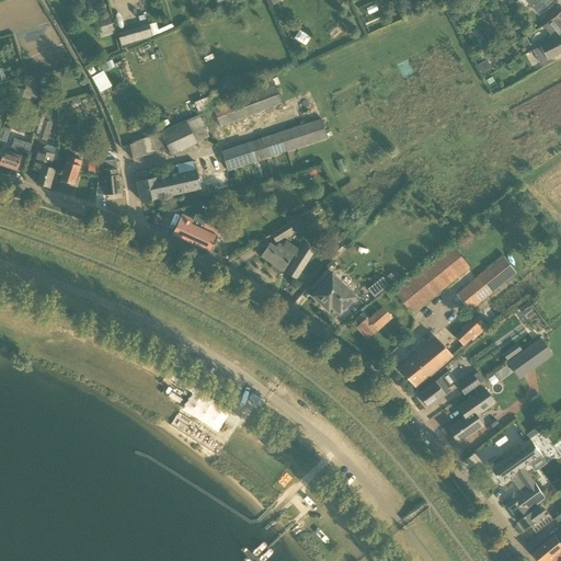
[(80,14),(88,11),(82,0),(76,0),(73,1),(80,14)]
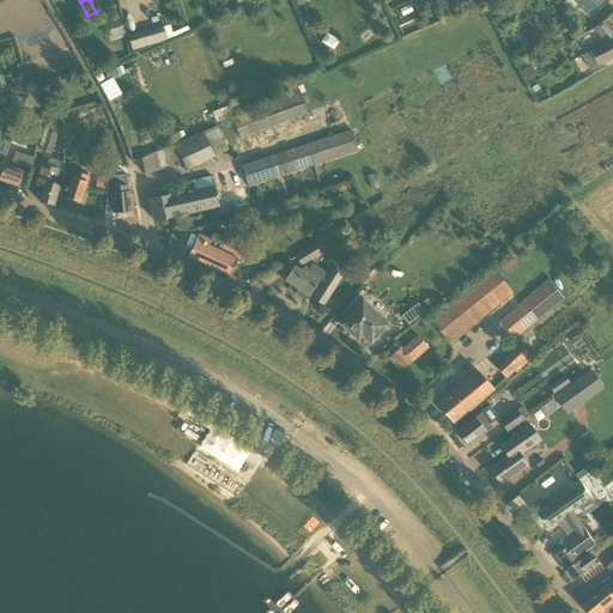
[(575,0),(589,17),(608,1),(607,0),(575,0)]
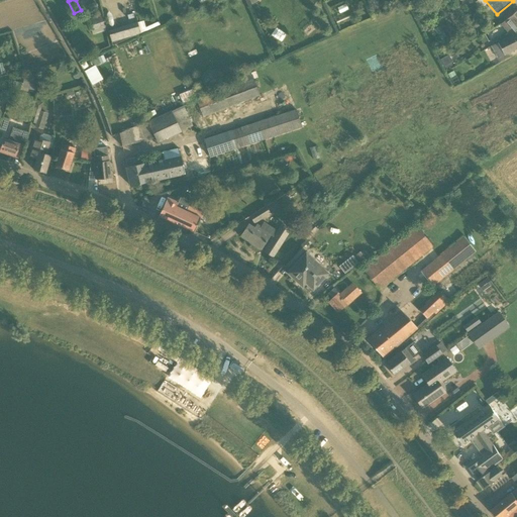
[(90,11),(98,8),(96,2),(88,5),(90,11)]
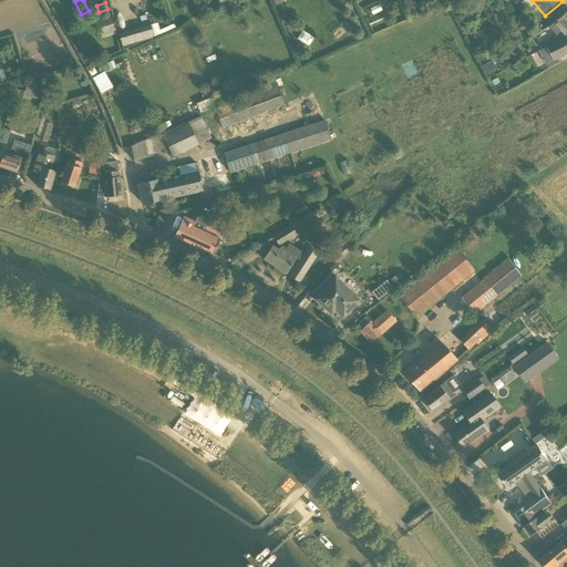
[(566,11),(554,22),(548,27),(556,35),(562,31),(566,38),(566,37),(566,11)]
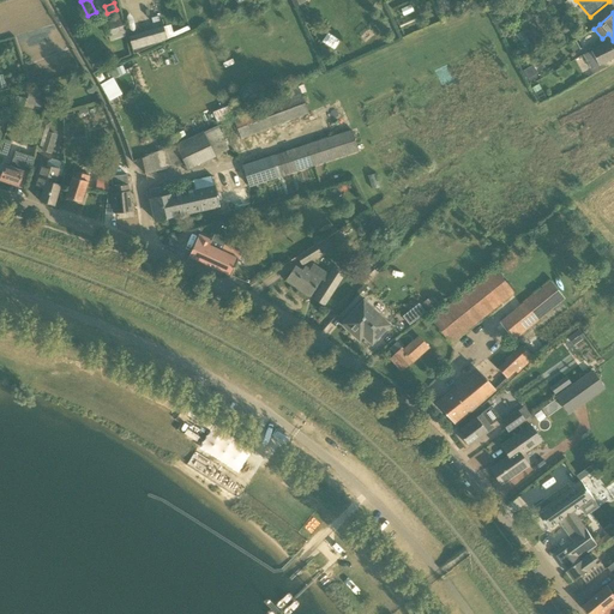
[(125,34),(124,31),(120,18),(103,23),(108,37),(120,32),(121,35),(125,34)]
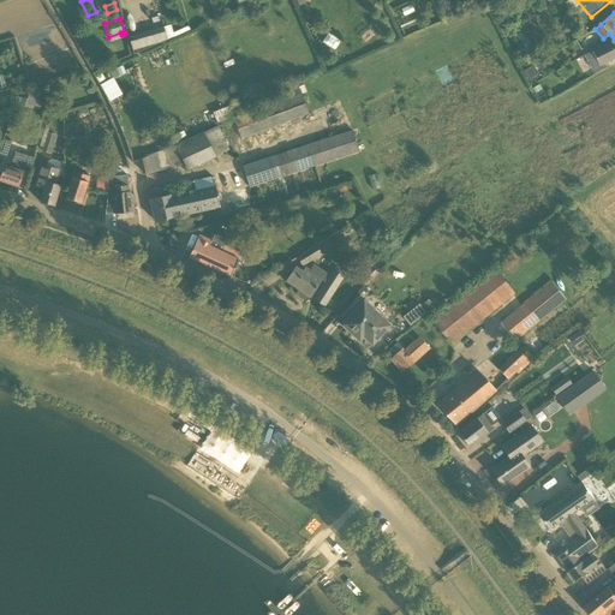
[(163,27),(129,36),(133,51),(135,54),(167,40),(163,27)]
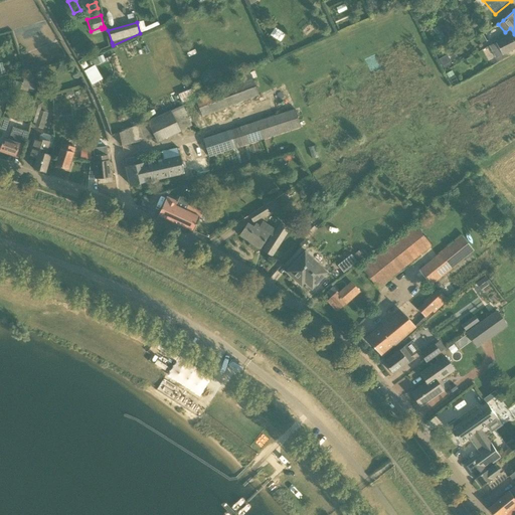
[(514,48),(514,37),(512,38),(510,35),(490,46),(496,58),(514,48)]
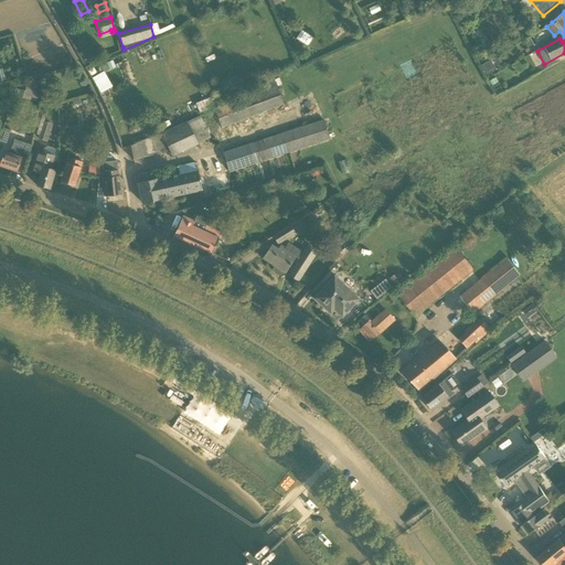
[(107,63),(109,70),(116,67),(113,61),(107,63)]
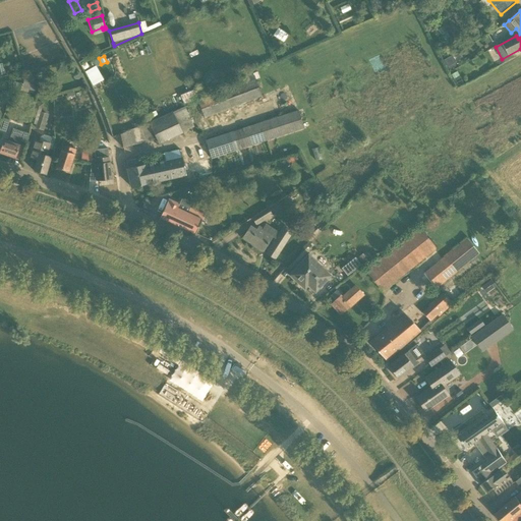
[(262,96),(256,79),(198,102),(205,118),(262,96)]
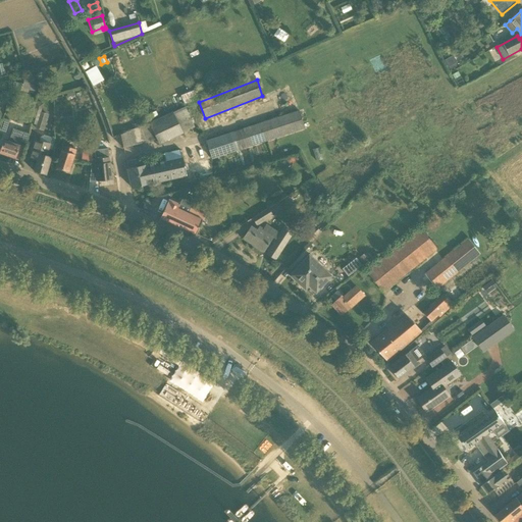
[(38,90),(39,83),(28,81),(25,88),(38,90)]
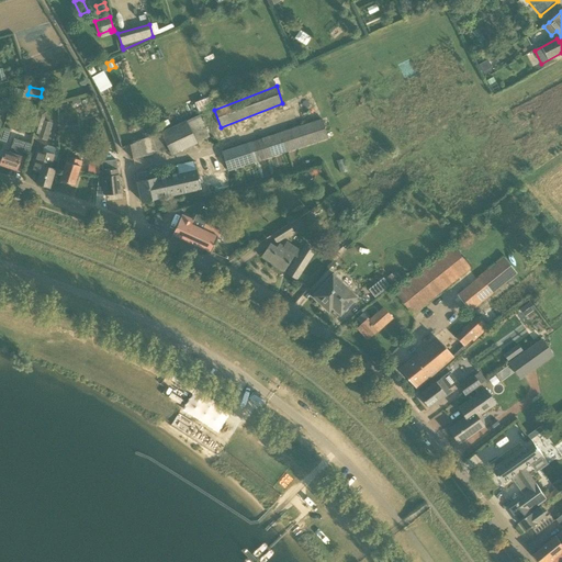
[(218,92),(209,97),(213,108),(229,101),(225,91),(220,93),(218,92)]
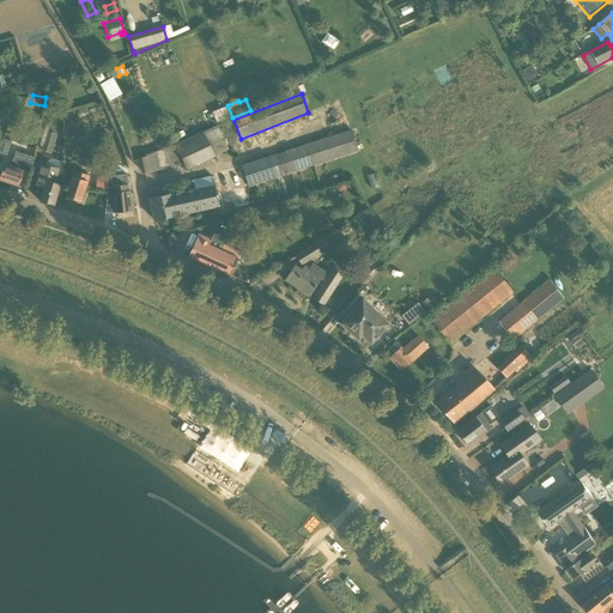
[(52,153),(58,134),(48,132),(52,121),(43,119),(36,144),(42,146),(41,151),(52,153)]
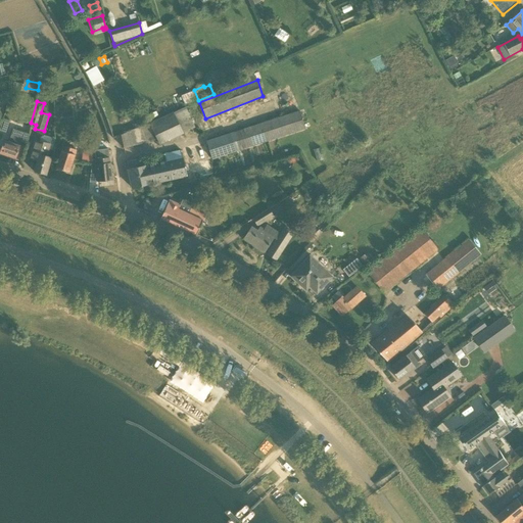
[(186,107),(174,112),(183,133),(195,128),(186,107)]
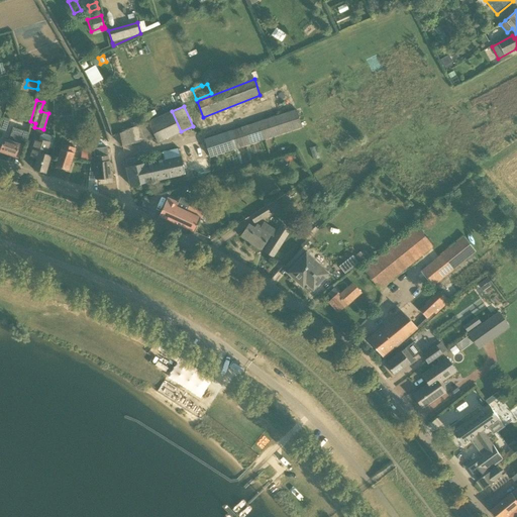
[(153,111),(149,112),(147,108),(132,115),(136,124),(151,117),(151,116),(156,114),(153,111)]
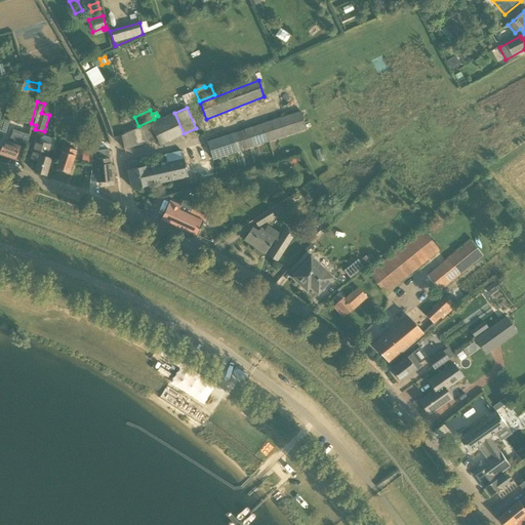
[(207,142),(213,160),(307,129),(301,112),(207,142)]
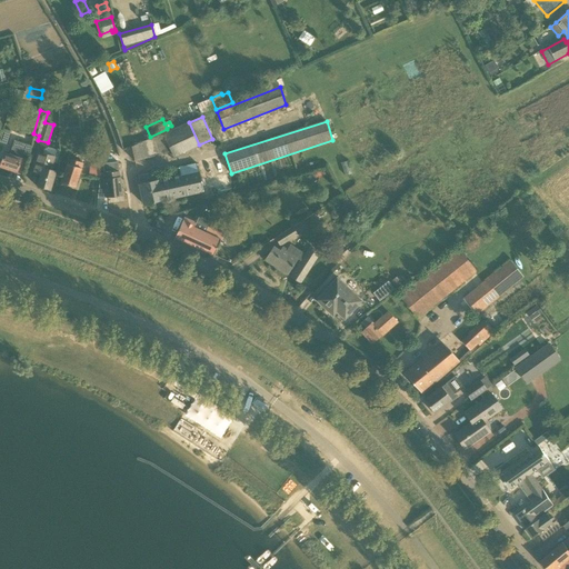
[(160,155),(171,152),(163,135),(155,138),(160,155)]
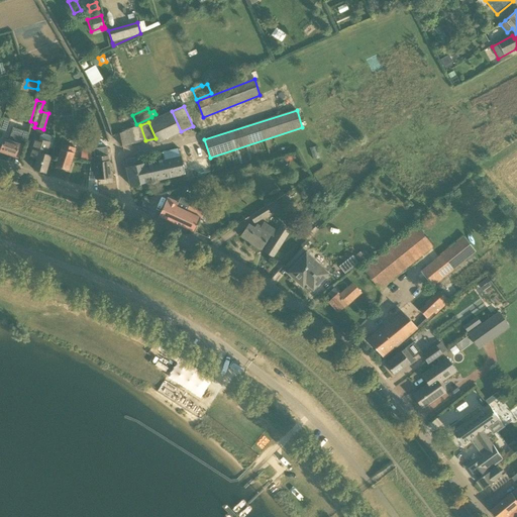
[(0,148),(0,151),(15,157),(20,144),(21,140),(25,142),(28,133),(13,128),(9,140),(4,138),(0,148)]
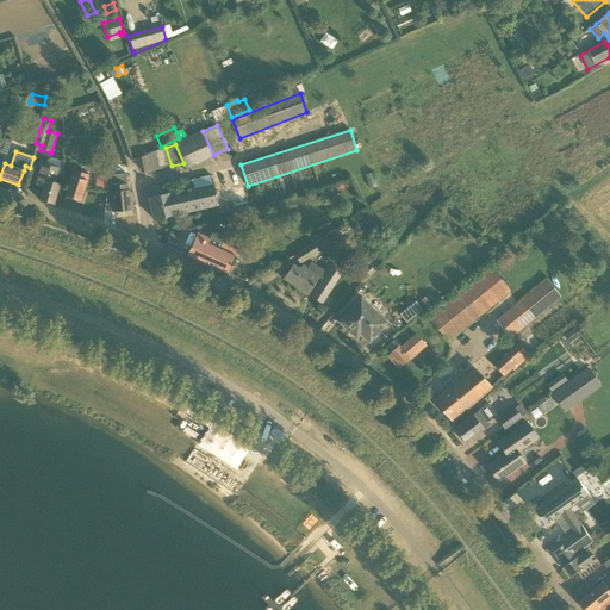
[(44,187),(39,200),(54,205),(60,185),(54,182),(58,169),(41,163),(37,179),(35,185),(44,187)]
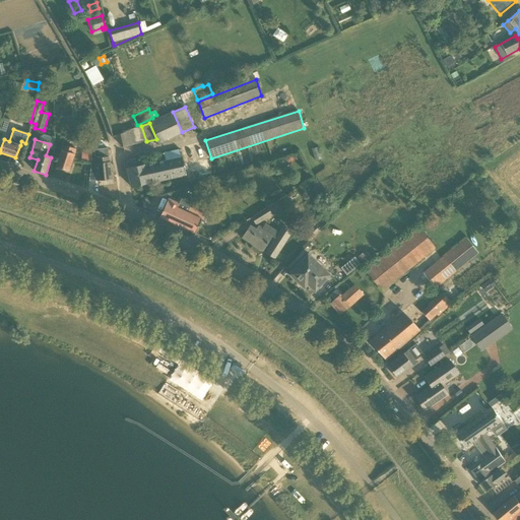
[(81,163),(91,164),(93,145),(83,144),(81,163)]
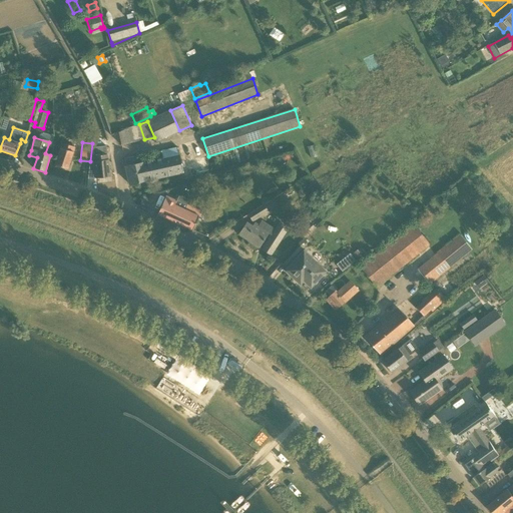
[(62,143),(55,165),(67,169),(75,147),(62,143)]
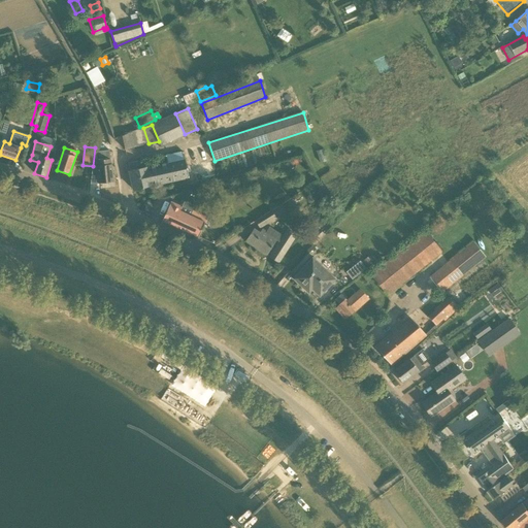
[(112,182),(110,159),(109,152),(96,153),(97,161),(99,178),(93,178),(94,184),(112,182)]
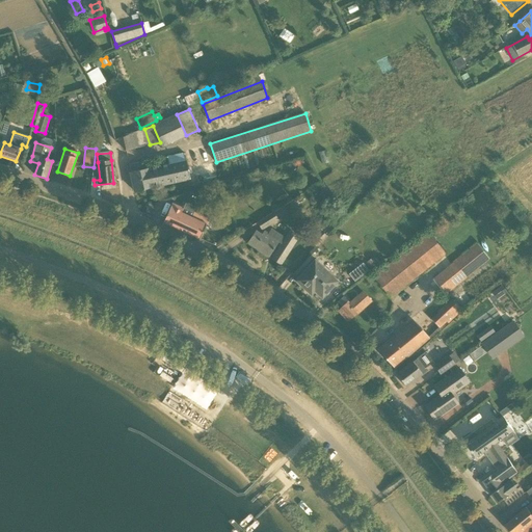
[(140,170),(131,173),(135,192),(153,188),(153,187),(165,185),(177,182),(190,179),(185,154),(167,158),(169,165),(163,166),(149,169),(149,168),(140,170)]
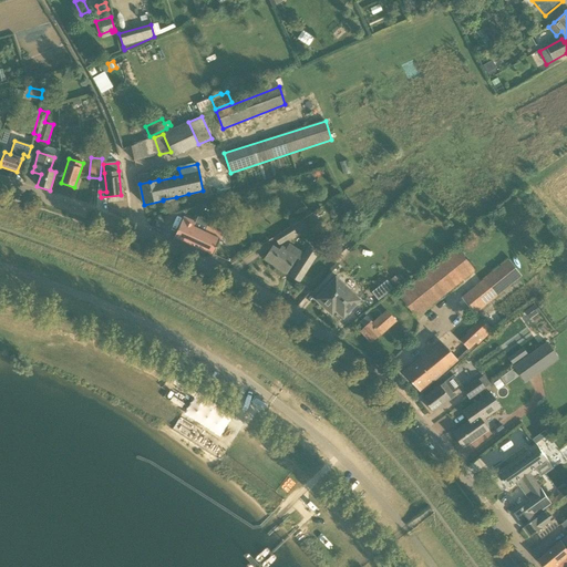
[(158,216),(154,225),(162,228),(165,219),(158,216)]
